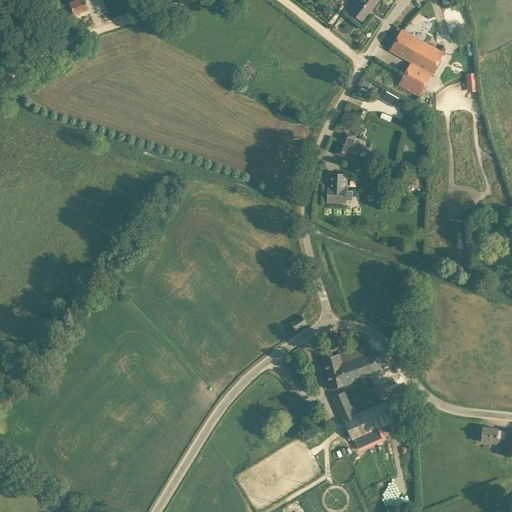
[(71,0),(72,2),(70,2),(74,15),(89,9),(85,0),(71,0)]
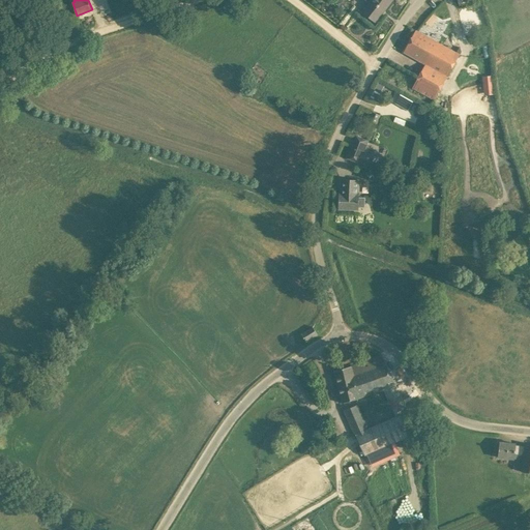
[(365,0),(365,1),(370,4),(363,12),(375,22),(391,0),(365,0)]
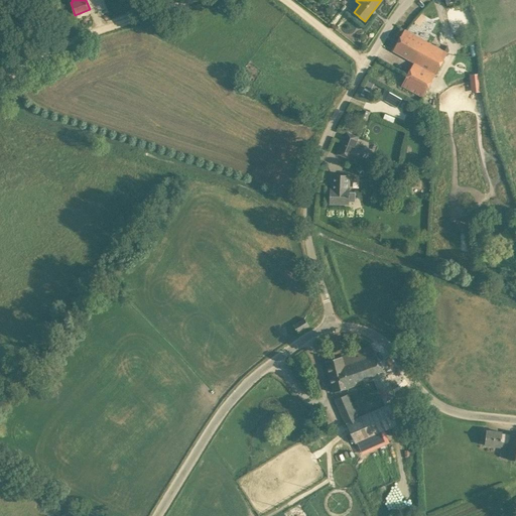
[(393,50),(398,53),(414,62),(402,85),(423,97),(436,74),(447,53),(405,30),(393,50)]
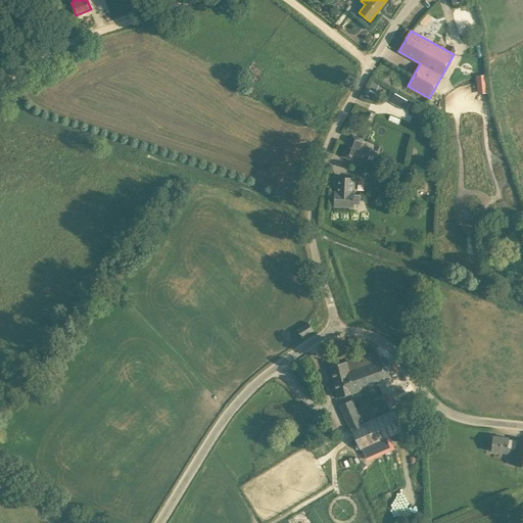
[(484,76),(464,77),(465,97),(485,96),(484,76)]
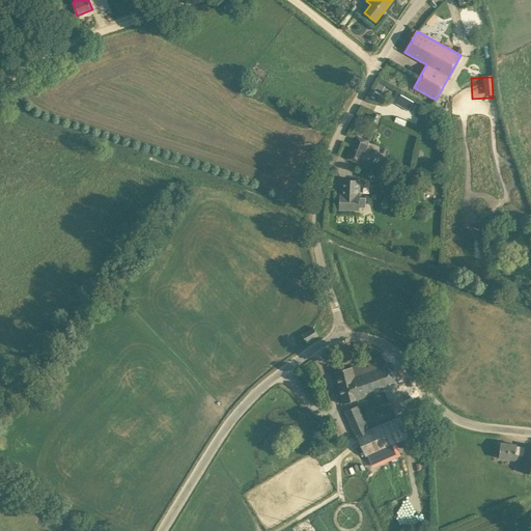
[(382,91),(386,85),(380,82),(376,88),(382,91)]
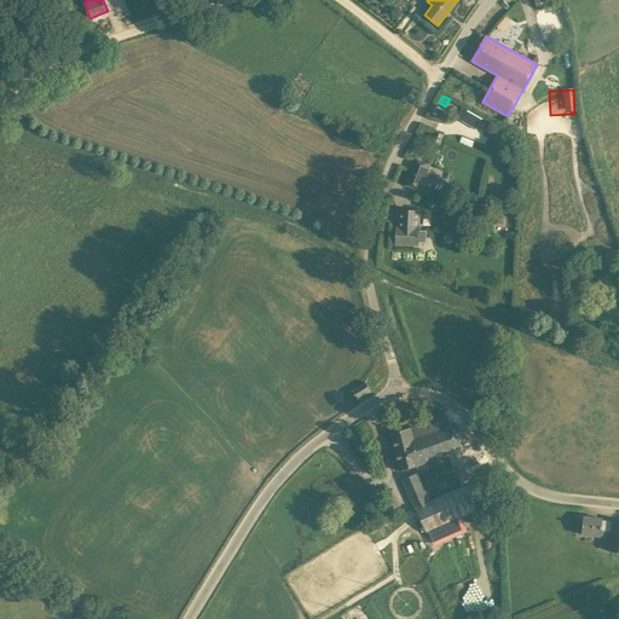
[(441,144),(444,138),(445,134),(435,131),(431,139),(441,144)]
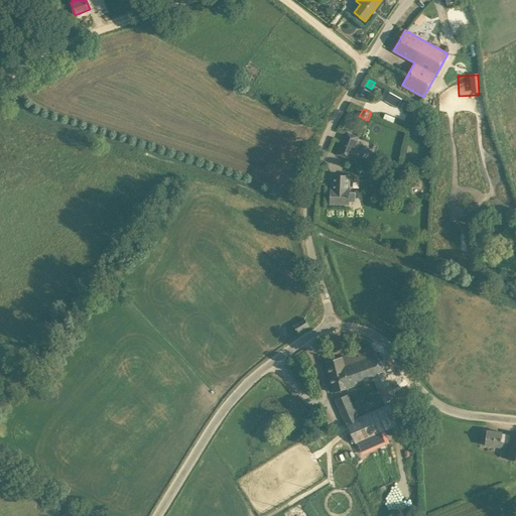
[(347,132),(343,142),(342,141),(337,153),(349,157),(353,147),(355,147),(359,136),(347,132)]
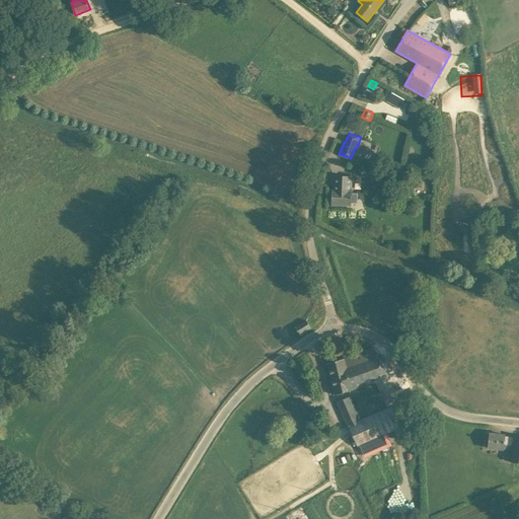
[(353,176),(334,175),(332,190),(331,205),(352,206),(352,203),(357,203),(358,193),(352,193),(353,176)]
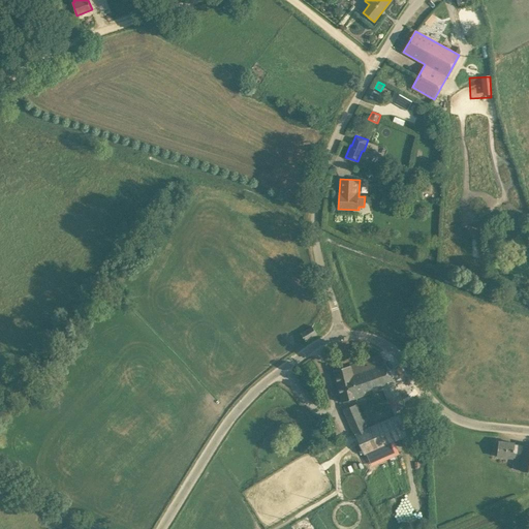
[(477,282),(481,284),(487,286),(487,285),(487,275),(477,275),(477,282)]
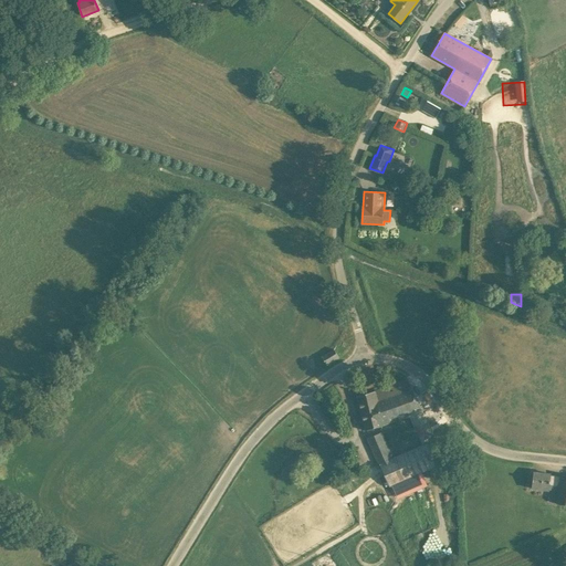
[(326,364),(338,359),(335,349),(322,354),(326,364)]
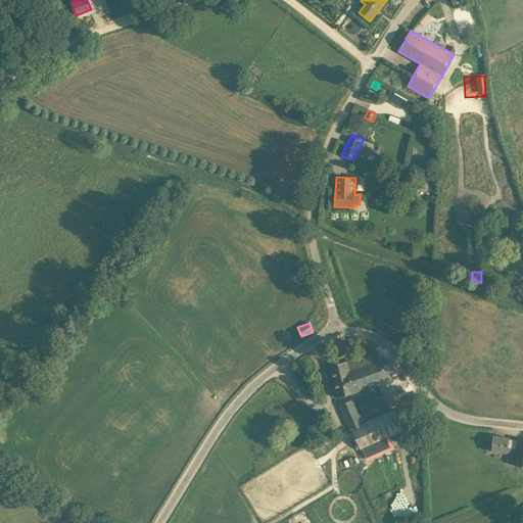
[(352,393),(379,383),(390,379),(377,350),(347,361),(330,366),(337,397),(352,393)]
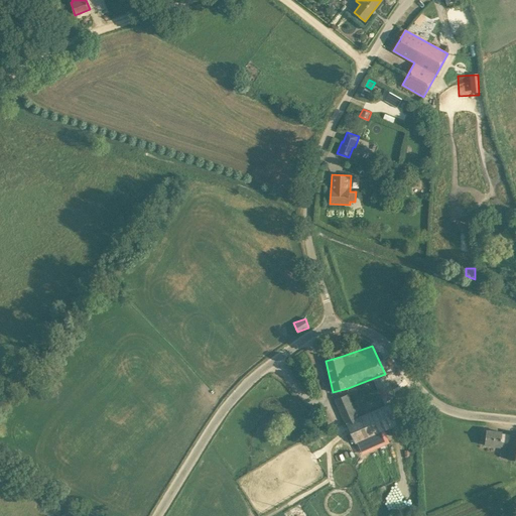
[(399,423),(391,404),(387,405),(363,415),(359,417),(349,394),(335,399),(346,424),(347,423),(355,443),(357,442),(384,430),(399,423)]
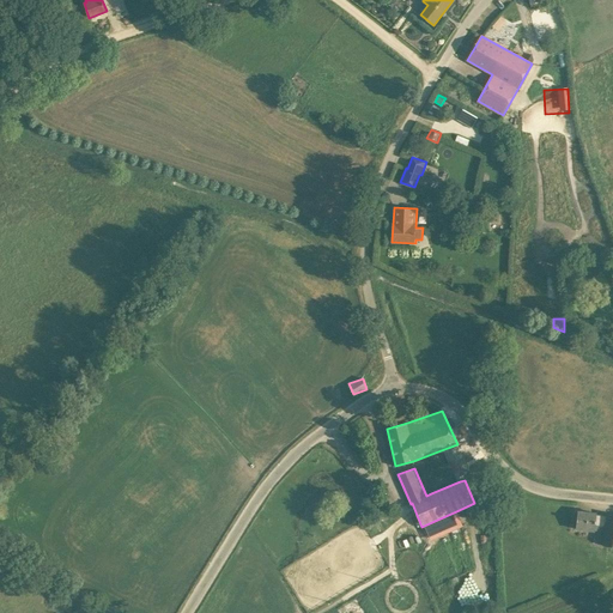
[(604,545),(612,545),(612,515),(607,515),(607,516),(596,515),(596,514),(578,511),(576,528),(594,530),(595,525),(606,526),(604,545)]
